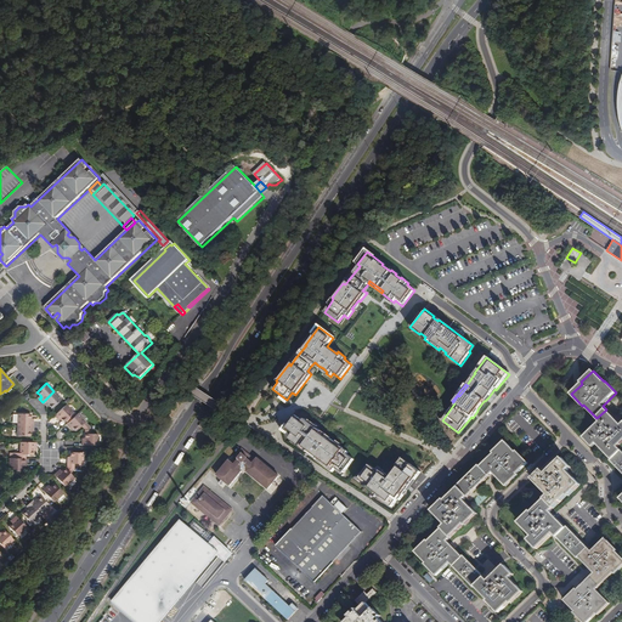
[(54,391),(43,402),(46,406),(47,403),(50,406),(52,408),(62,400),(54,391)]
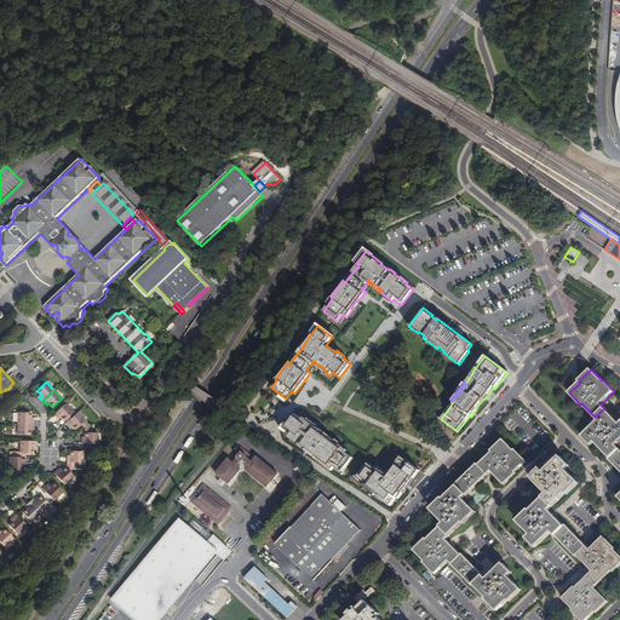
[(476,409),(474,413),(475,414),(488,397),(487,396),(483,400),(482,400),(476,408),(476,409)]
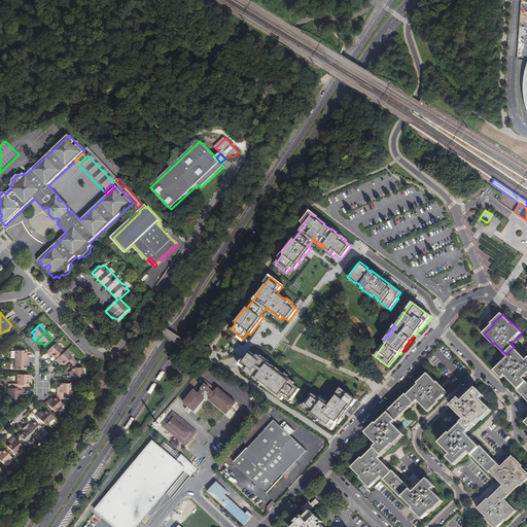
[(57,343),(46,351),(49,354),(51,353),(53,354),(55,357),(57,356),(58,357),(64,352),(62,351),(63,349),(57,343)]
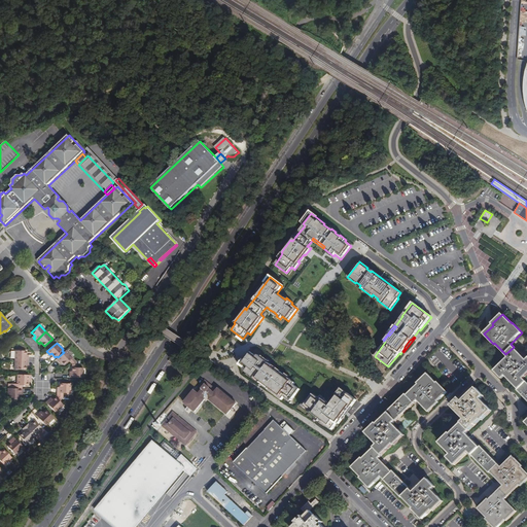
[(497,367),(519,389),(526,382),(524,379),(526,375),(526,359),(526,360),(514,347),(505,354),(508,357),(497,367)]
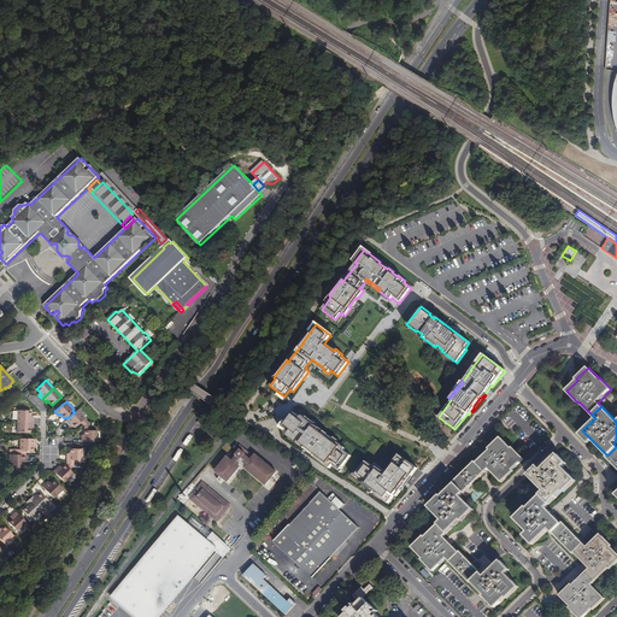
[(18,411),(17,422),(33,422),(33,417),(30,417),(30,415),(30,410),(18,411)]
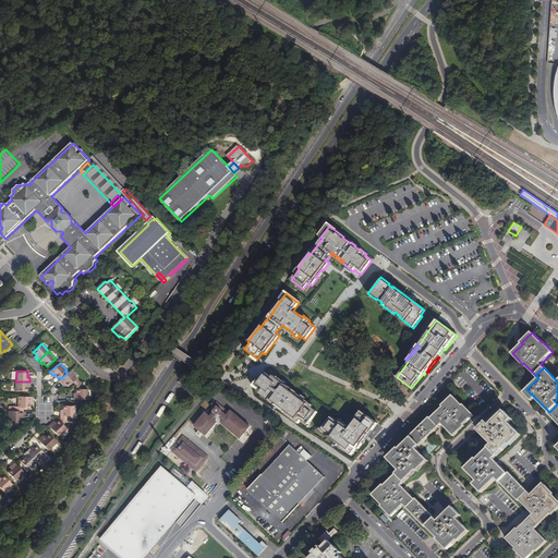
[(61,378),(59,380),(62,384),(64,383),(65,384),(69,387),(73,381),(76,386),(82,386),(82,384),(70,371),(68,373),(61,378)]
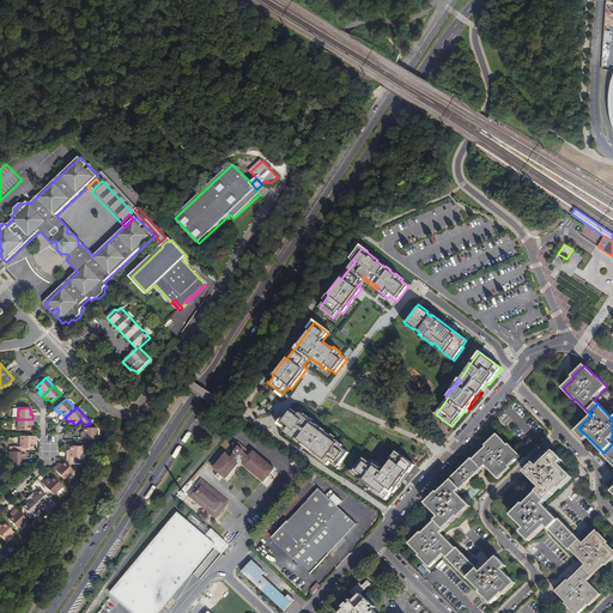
[(313,450),(328,462),(329,460),(338,466),(347,451),(340,447),(341,444),(326,432),(326,431),(325,434),(315,426),(316,425),(299,412),(298,414),(291,410),(280,423),(287,429),(286,430),(303,443),(313,450)]
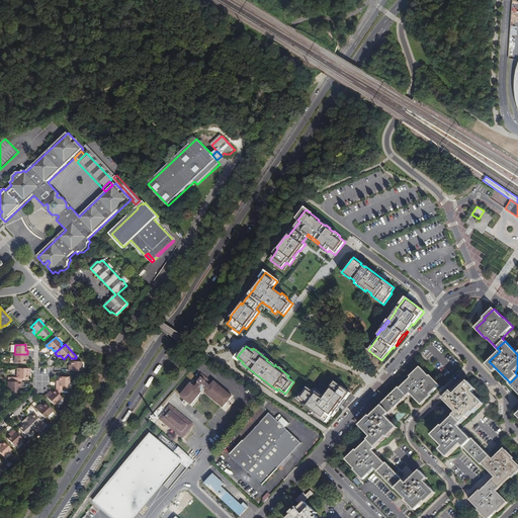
[(27,354),(14,354),(14,363),(25,363),(25,359),(25,358),(27,358),(27,354)]
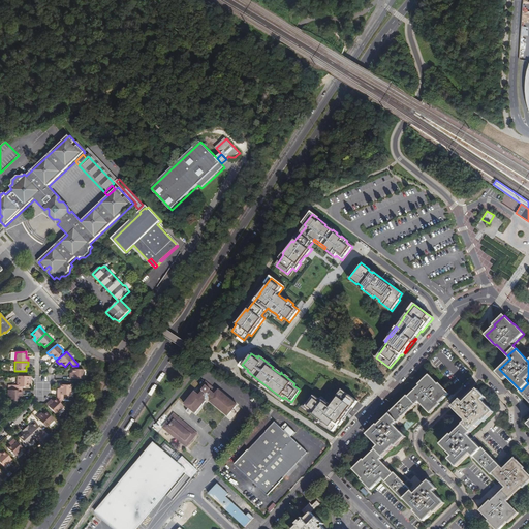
[(78,366),(72,366),(72,372),(72,374),(70,374),(70,378),(83,378),(84,369),(78,369),(78,366)]
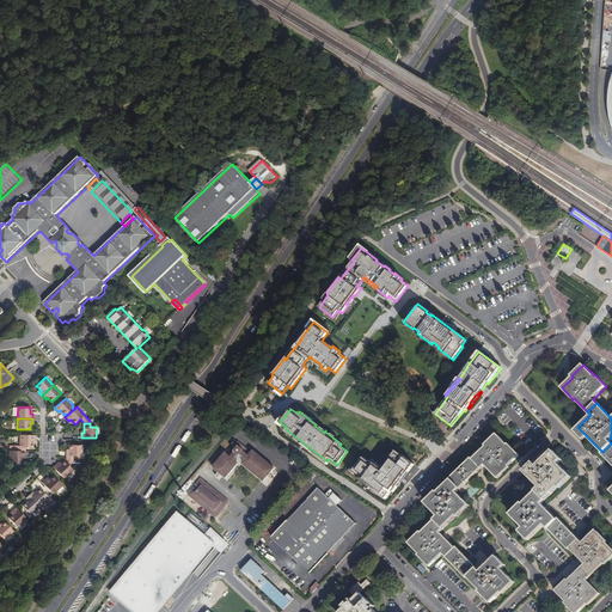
[(301,444),(303,442),(286,429),(285,432),(301,444)]
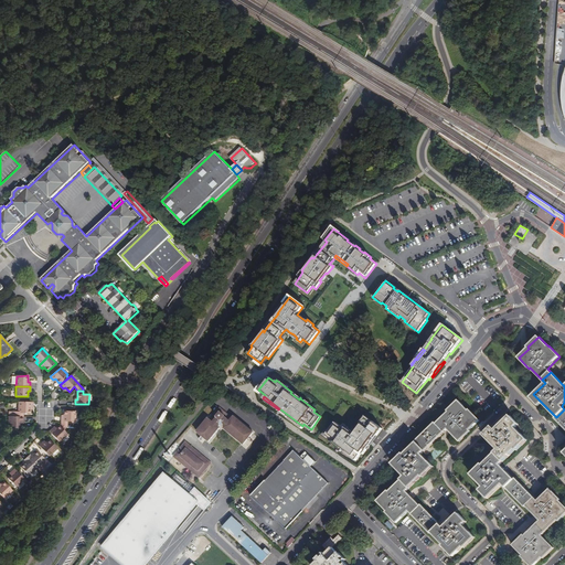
[(480,420),(470,409),(469,411),(460,403),(458,401),(448,411),(448,413),(437,424),(438,425),(445,433),(448,429),(460,441),(471,432),(470,429),(480,420)]
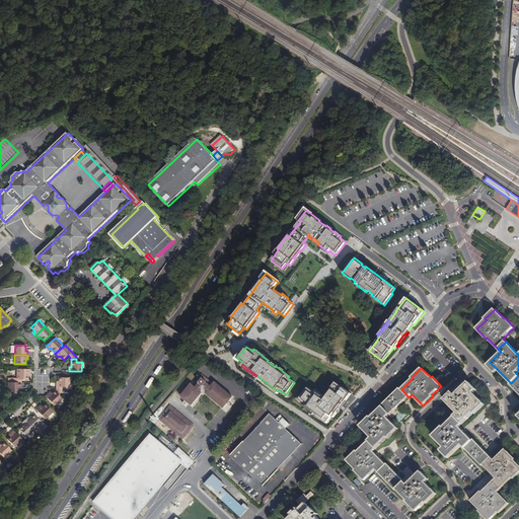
[(17,383),(21,383),(21,380),(27,380),(27,376),(27,373),(30,373),(30,369),(17,369),(17,383)]
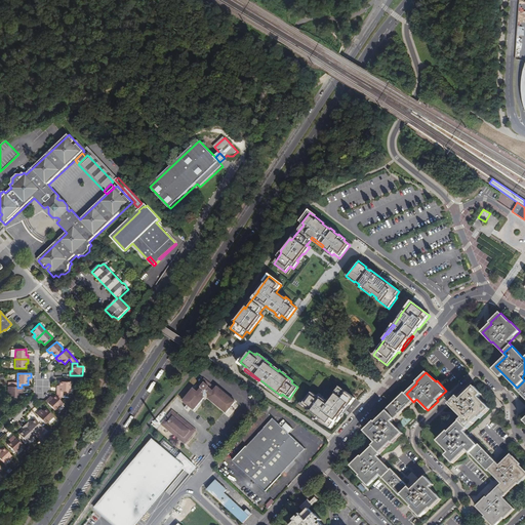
[(198,392),(194,389),(184,401),(192,409),(203,397),(202,396),(204,394),(207,394),(208,396),(227,411),(235,402),(216,387),(212,391),(209,388),(212,385),(203,378),(197,387),(200,389),(198,392)]
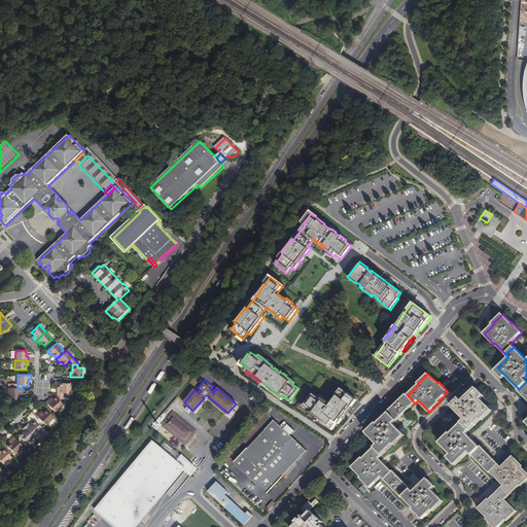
[(526,382),(519,389),(518,390),(526,399),(526,382)]
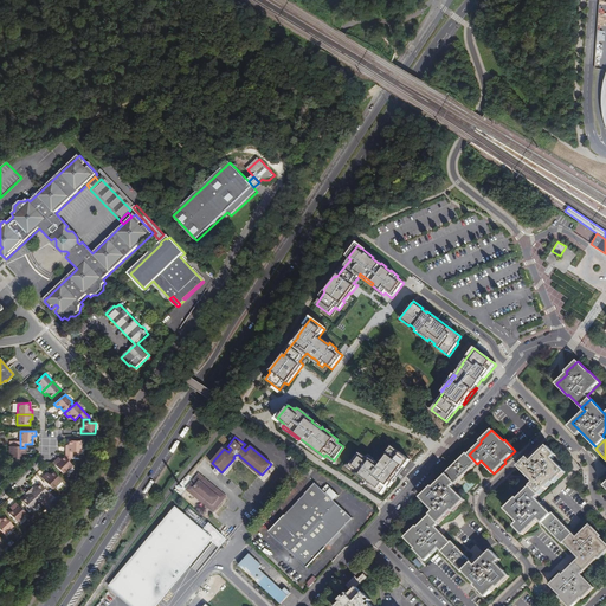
[(65,455),(72,458),(72,452),(81,452),(81,442),(69,440),(69,445),(69,447),(65,447),(65,455)]
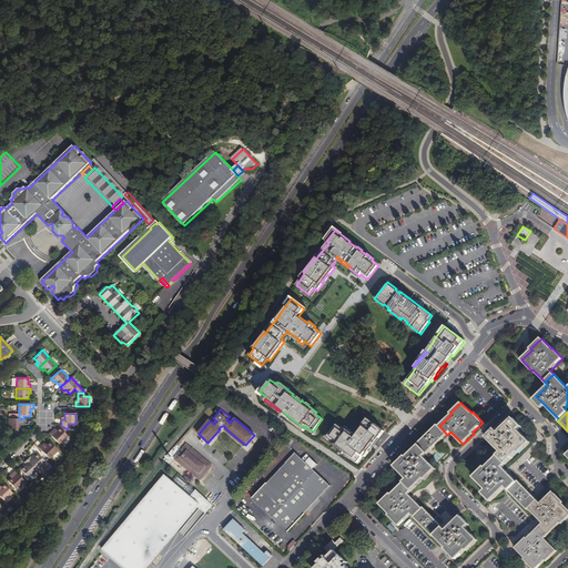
[(234,417),(234,418),(254,435),(255,434),(234,417)]
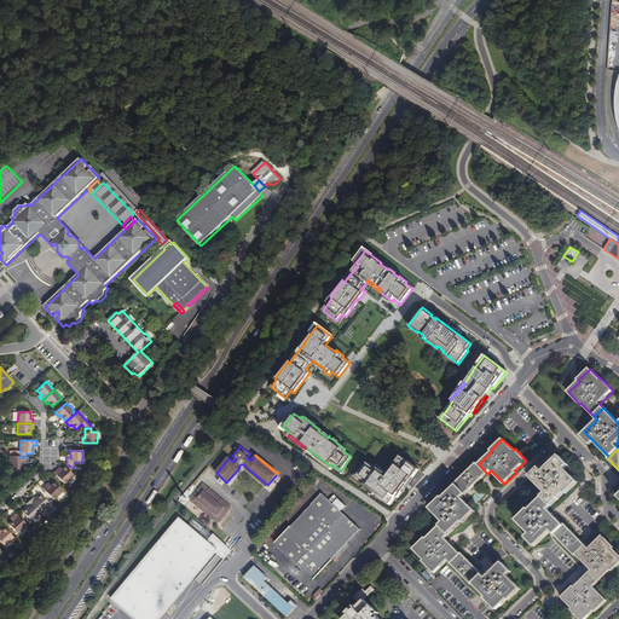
[(330,469),(331,467),(316,455),(314,457),(330,469)]
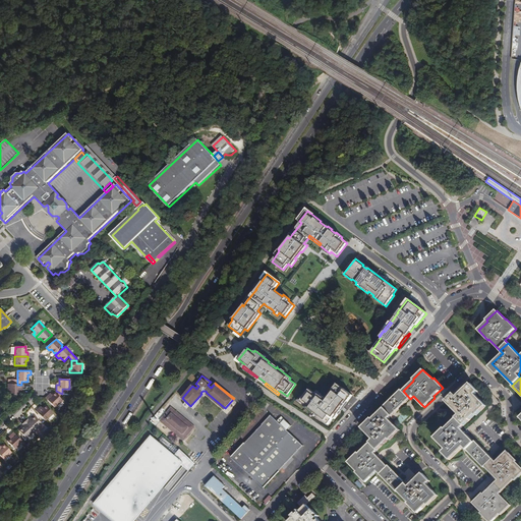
[(333,417),(334,418),(351,395),(336,383),(328,394),(330,396),(327,400),(325,398),(315,392),(314,394),(308,389),(299,400),(305,405),(304,407),(314,415),(315,413),(325,419),(324,421),(328,424),(333,417)]
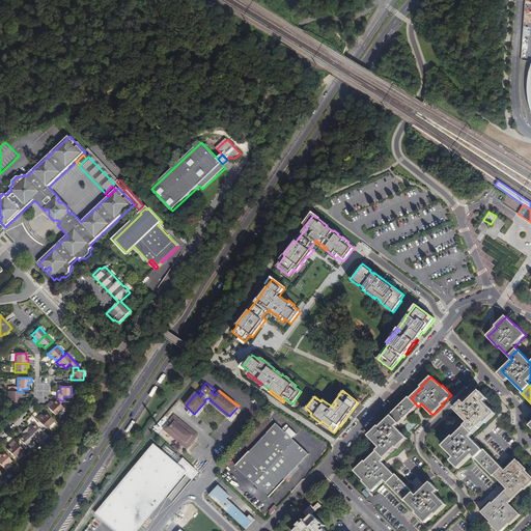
[(22,396),(22,392),(18,392),(7,391),(7,402),(20,402),(20,399),(20,396),(22,396)]
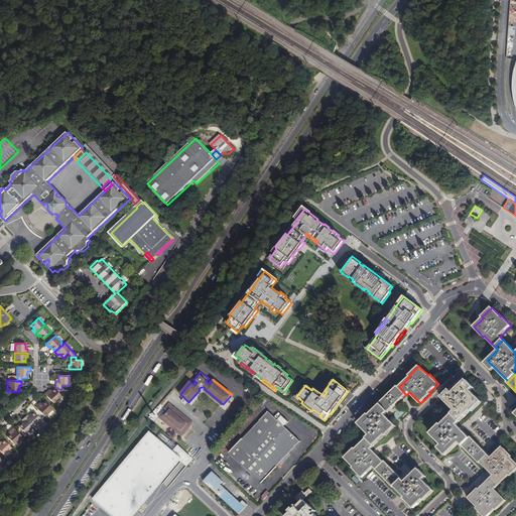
[(456,411),(453,414),(461,422),(472,411),(473,412),(483,402),(472,391),(475,388),(467,380),(454,393),(450,390),(442,398),(456,411)]
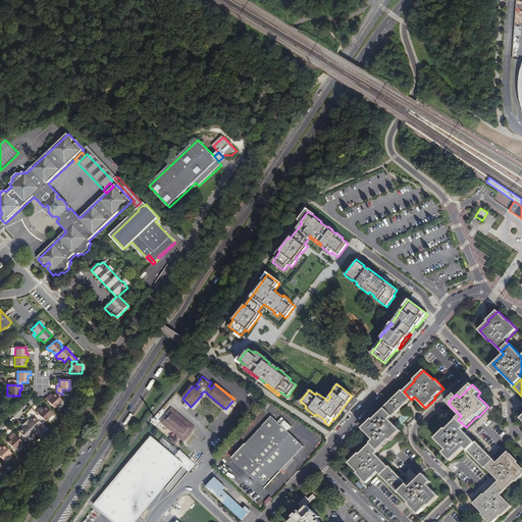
[(183,399),(193,386),(192,385),(181,398),(183,399)]
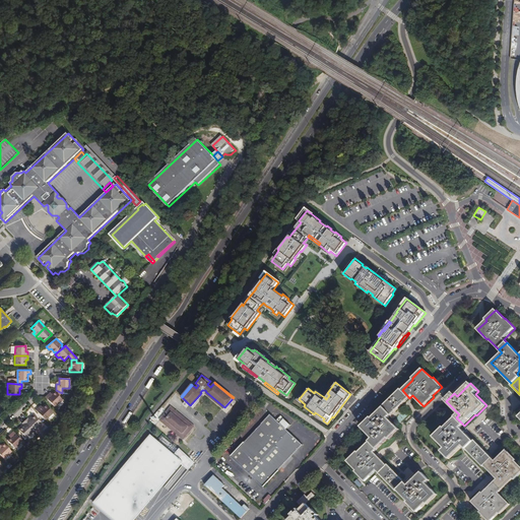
[(392,415),(409,398),(403,391),(402,390),(401,389),(383,406),(384,407),(385,408),(392,415)]
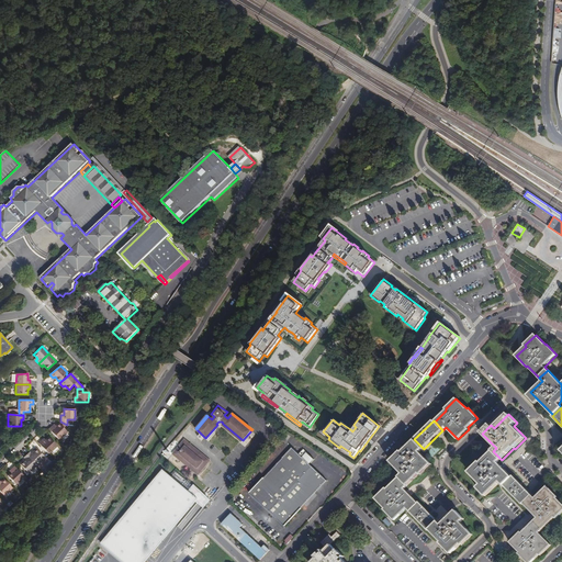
[(64,428),(67,425),(60,422),(56,426),(54,428),(52,426),(48,429),(59,440),(67,431),(64,428)]
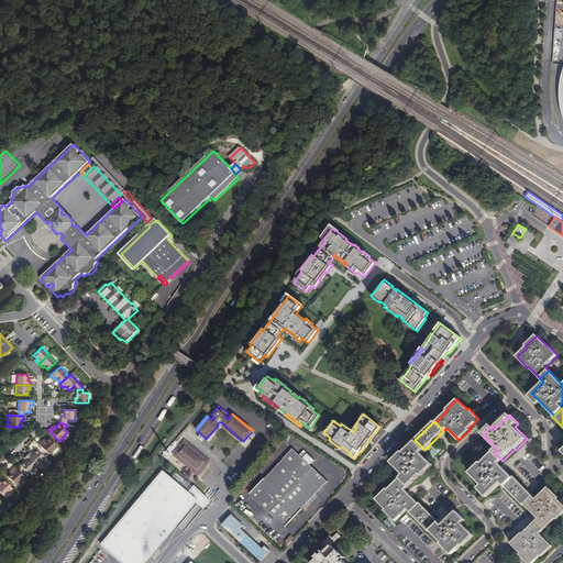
[(242,442),(243,441),(223,424),(222,426),(242,442)]
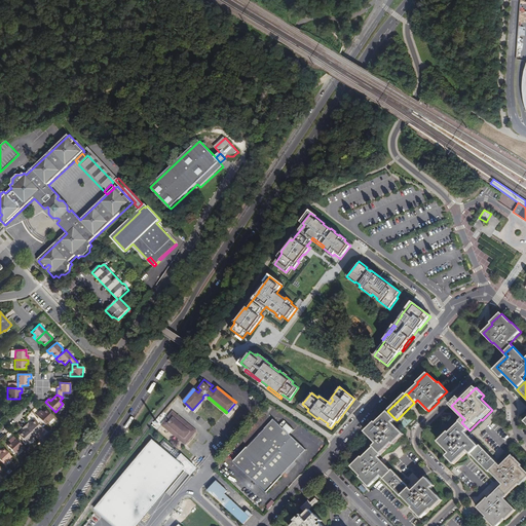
[(203,398),(192,410),(193,410),(204,398),(203,398)]
